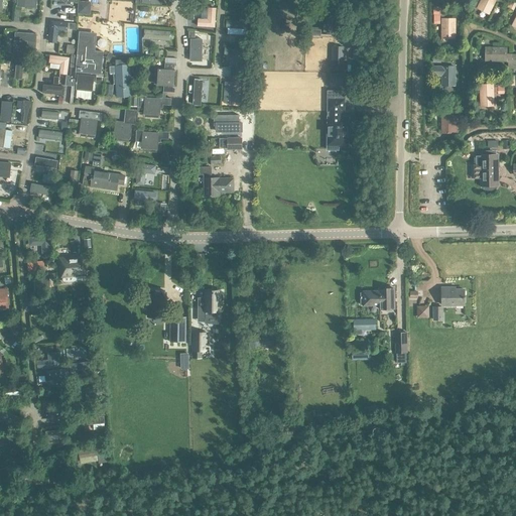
[(482,0),(479,8),(491,14),(497,0),(482,0)]
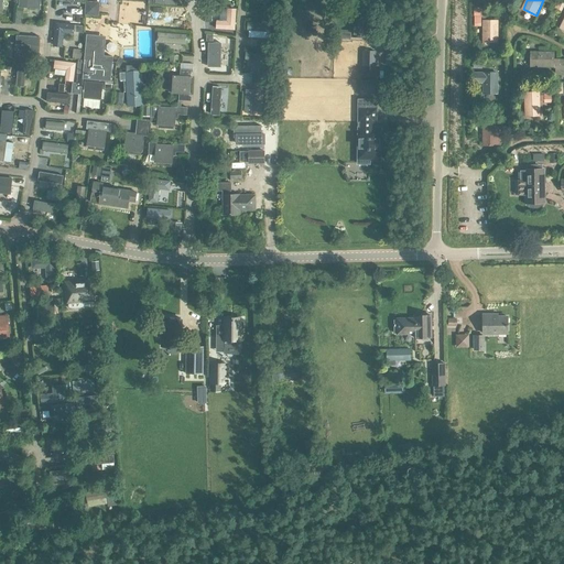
[(149,13),(147,26),(155,29),(192,32),(192,25),(192,18),(186,8),(163,6),(149,6),(149,13)]
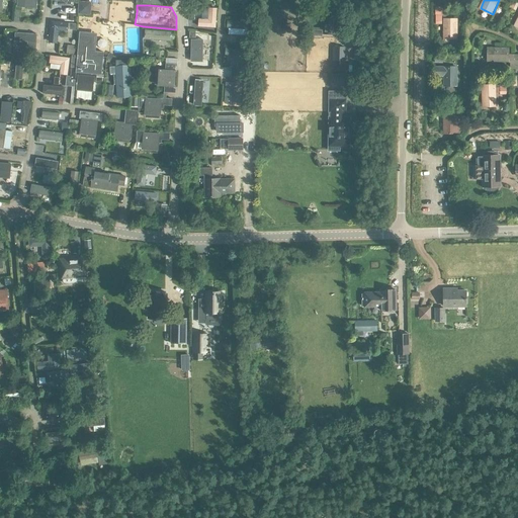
[(209,20),(199,19),(199,27),(216,27),(217,9),(209,9),(209,20)]
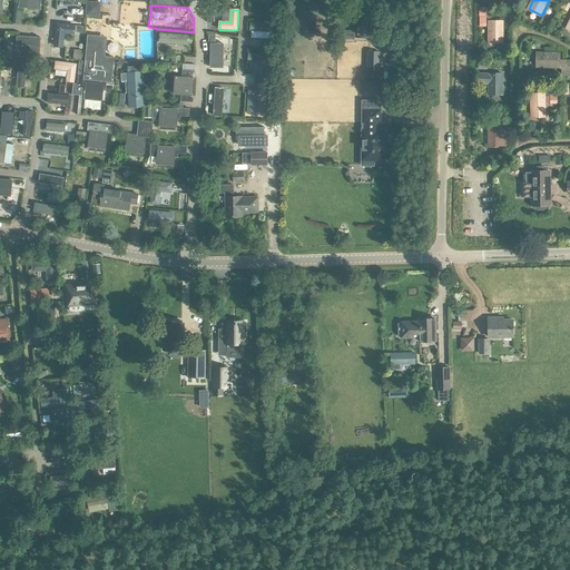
[(350,31),(349,40),(355,40),(355,37),(370,38),(371,19),(375,19),(375,11),(366,10),(366,18),(355,17),(355,18),(355,30),(355,31),(350,31)]
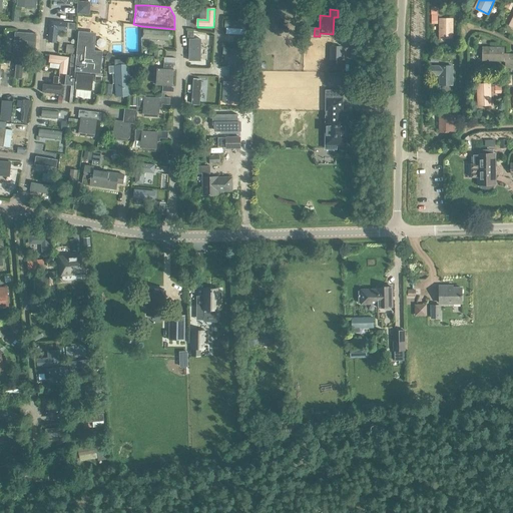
[(439,36),(452,37),(453,18),(440,17),(439,36)]
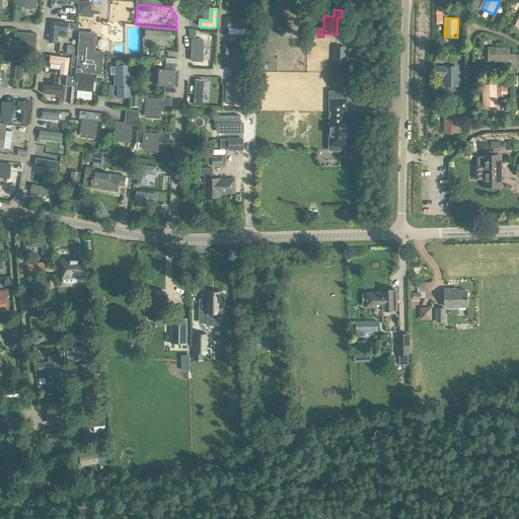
[(52,22),(50,43),(56,43),(58,29),(67,30),(68,29),(68,23),(52,22)]
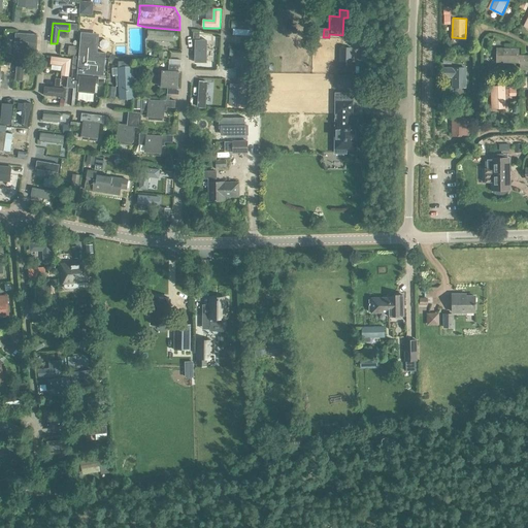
[(228,25),(229,33),(245,32),(245,25),(228,25)]
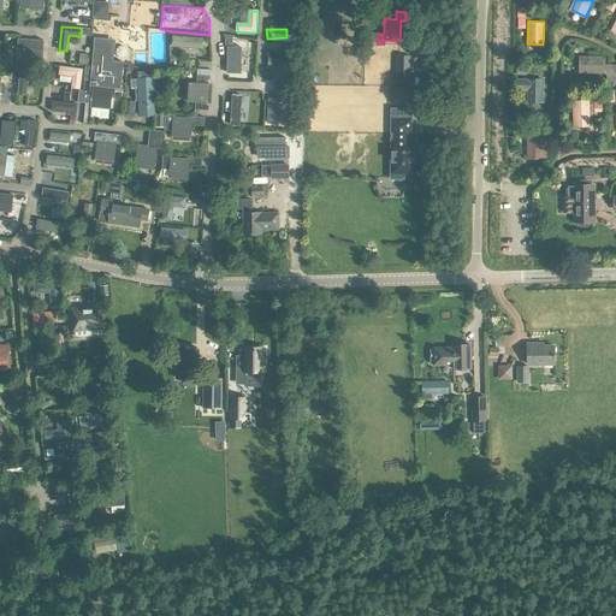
[(42,61),(43,40),(19,39),(19,48),(34,49),(33,61),(42,61)]
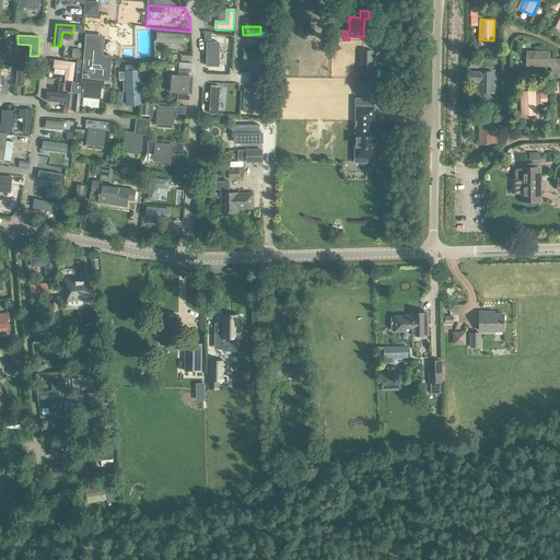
[(84,60),(83,73),(83,78),(111,80),(112,61),(98,60),(100,42),(96,42),(96,38),(90,38),(90,41),(86,41),(84,60)]
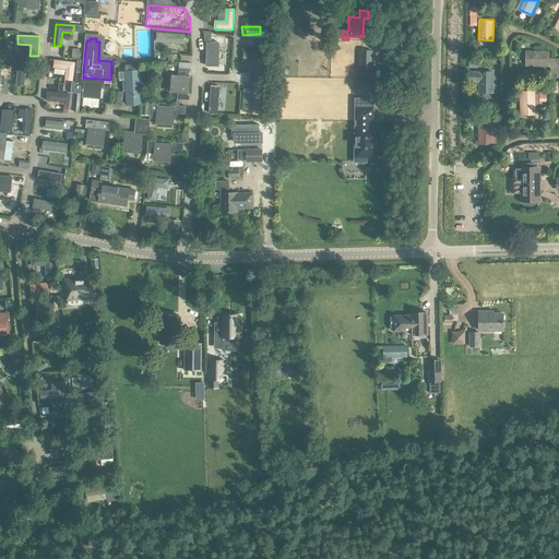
[(218,44),(207,44),(206,67),(218,67),(218,44)]
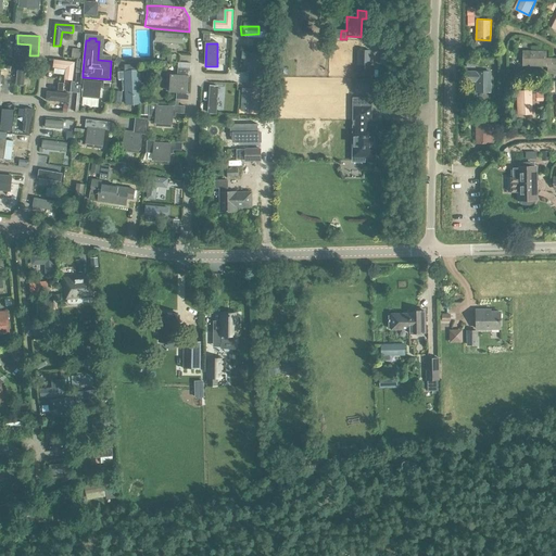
[(73,48),(72,58),(80,59),(81,49),(73,48)]
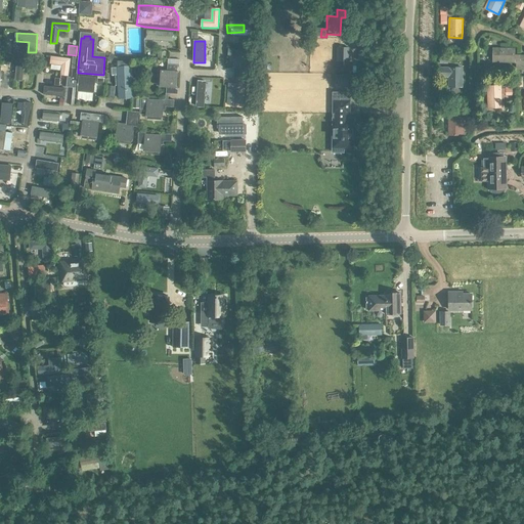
[(228,49),(228,56),(245,56),(245,64),(250,64),(251,50),(228,49)]
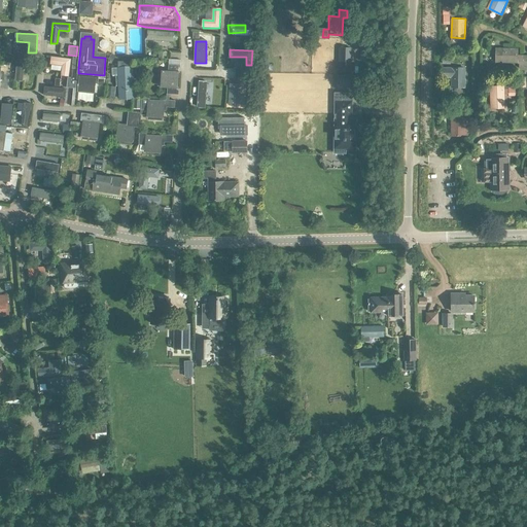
[(518,49),(496,49),(496,63),(517,63),(518,57),(518,49)]
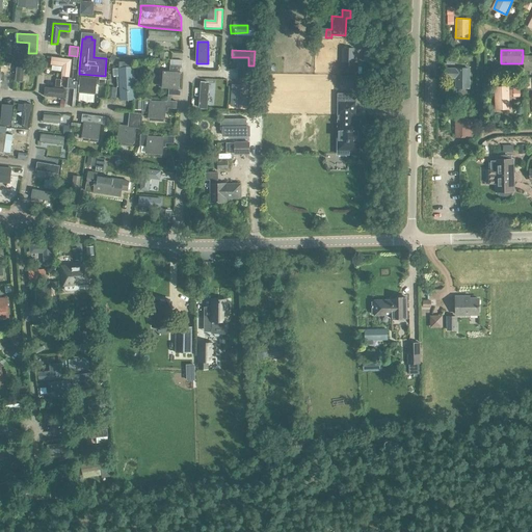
[(52,57),(51,64),(63,67),(62,77),(69,78),(72,60),(52,57)]
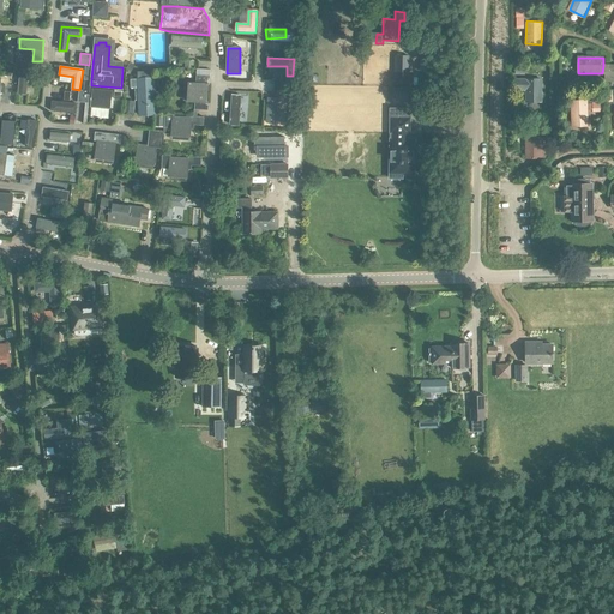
[(20,70),(18,94),(26,95),(28,79),(35,79),(35,74),(28,74),(28,70),(20,70)]
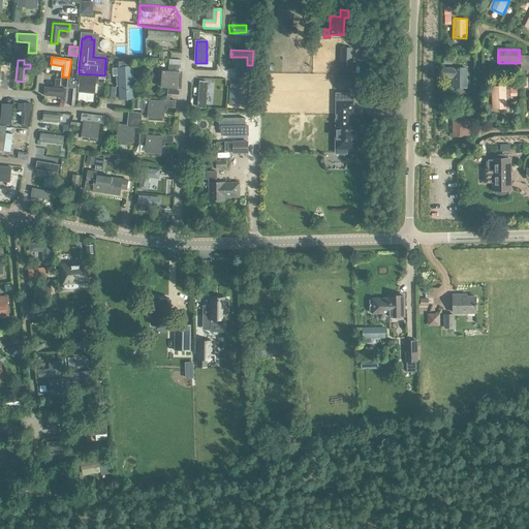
[(340,64),(340,72),(351,72),(351,60),(342,60),(342,64),(340,64)]
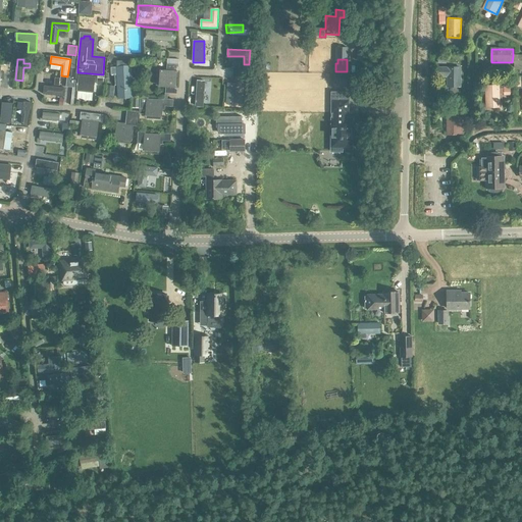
[(167,71),(161,71),(160,87),(174,88),(175,71),(178,72),(178,65),(167,64),(167,71)]
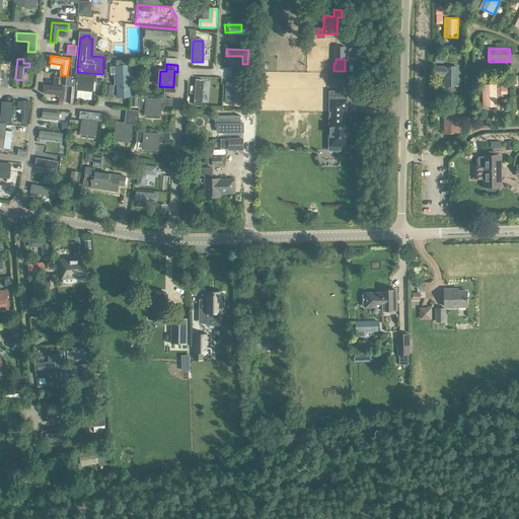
[(130,66),(116,66),(117,74),(117,84),(118,97),(132,96),(130,66)]
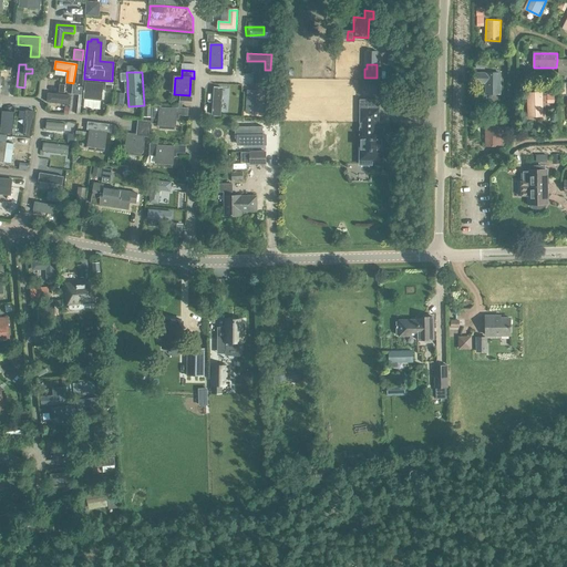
[(477,73),(477,83),(487,83),(487,94),(500,94),(500,73),(477,73)]
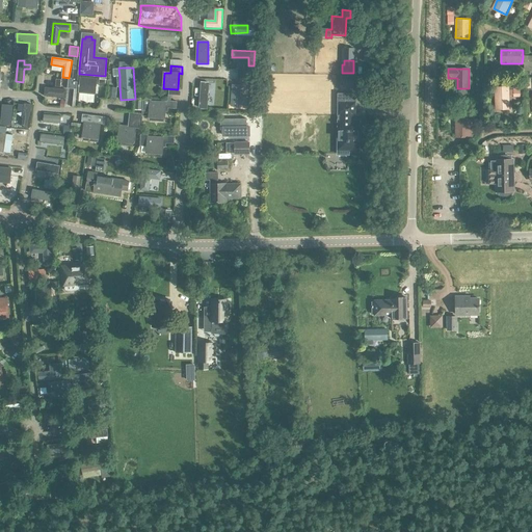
[(354,77),(340,77),(340,85),(354,85),(354,77)]
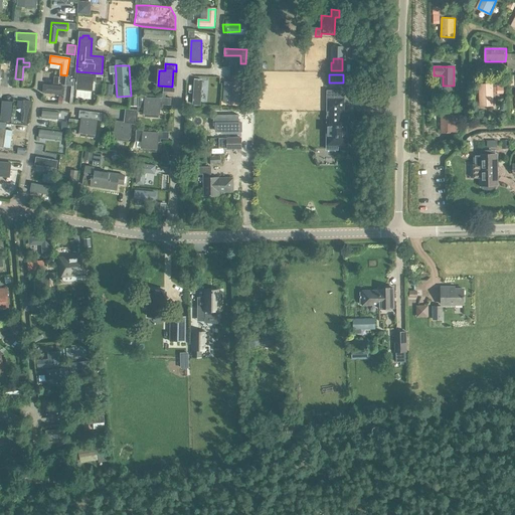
[(94,76),(77,75),(76,90),(93,91),(94,76)]
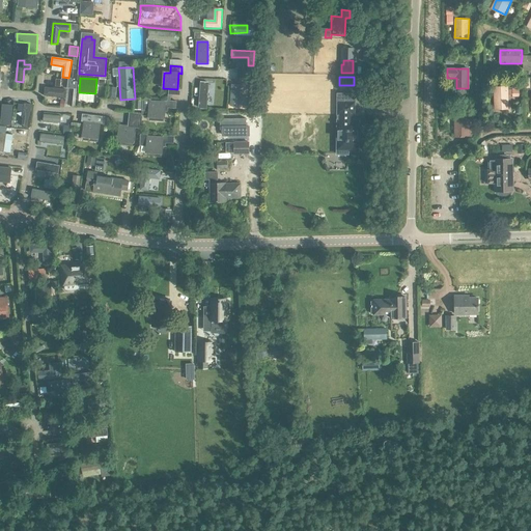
[(227,79),(226,87),(229,87),(228,111),(253,112),(254,79),(238,78),(238,80),(227,79)]
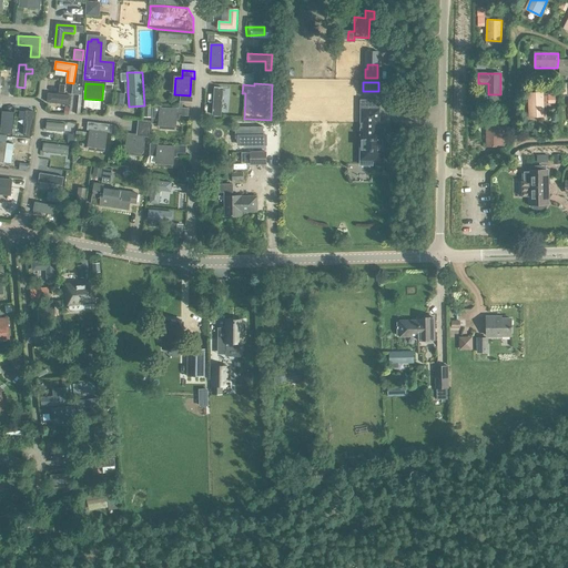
[(78,88),(78,85),(73,85),(72,94),(82,95),(82,88),(78,88)]
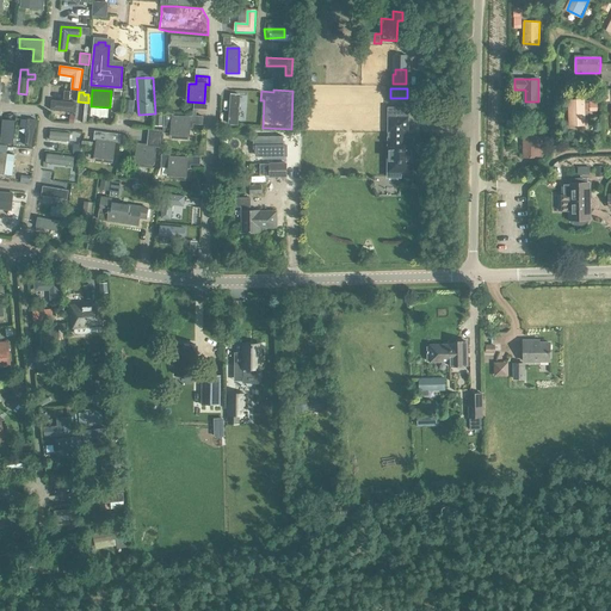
[(230,94),(228,123),(240,124),(242,96),(230,94)]
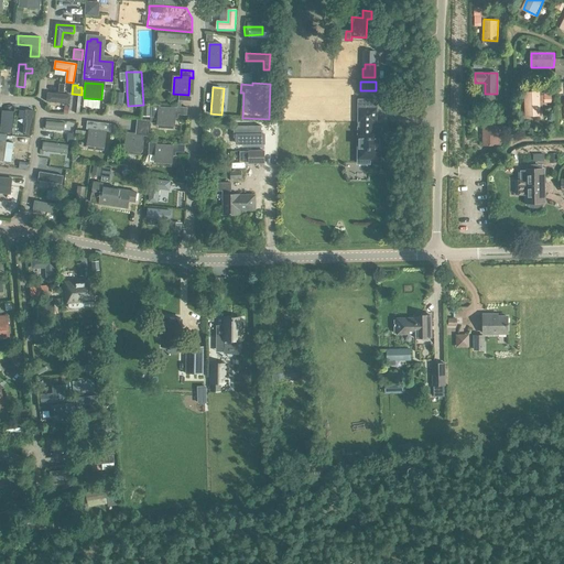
[(544,93),(544,97),(540,97),(540,93),(524,94),(525,115),(540,115),(540,101),(545,101),(545,102),(552,102),(552,93),(544,93)]
